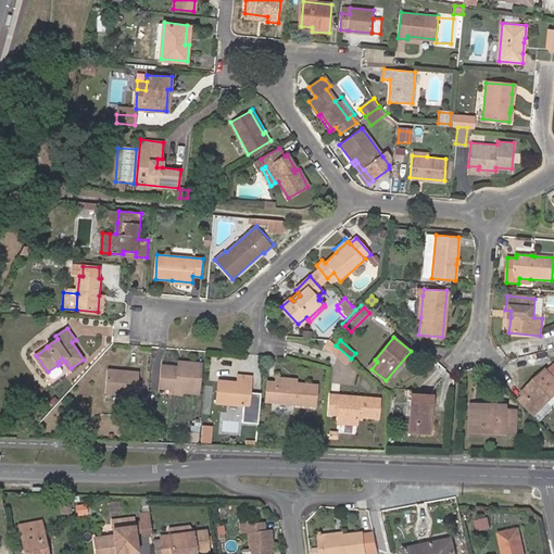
[(330,351),(345,364),(351,359),(336,345),(330,351)]
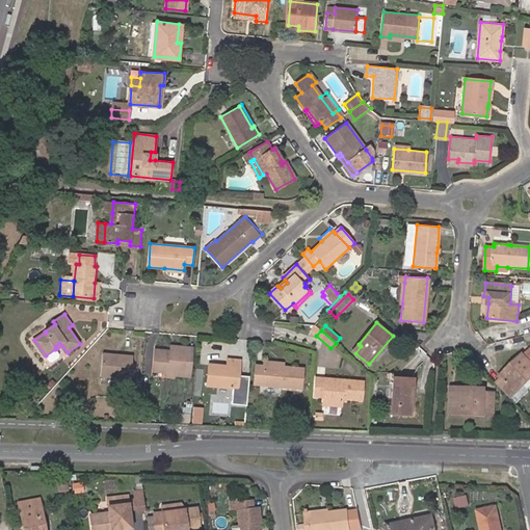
[(46,333),(45,332),(33,339),(34,340),(46,333)]
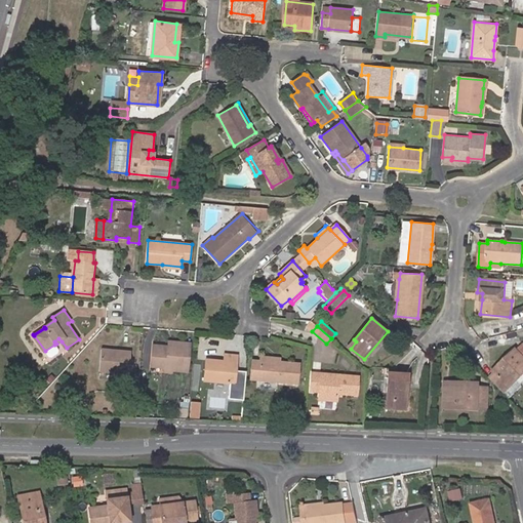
[(356,342),(354,339),(348,346),(351,349),(356,342)]
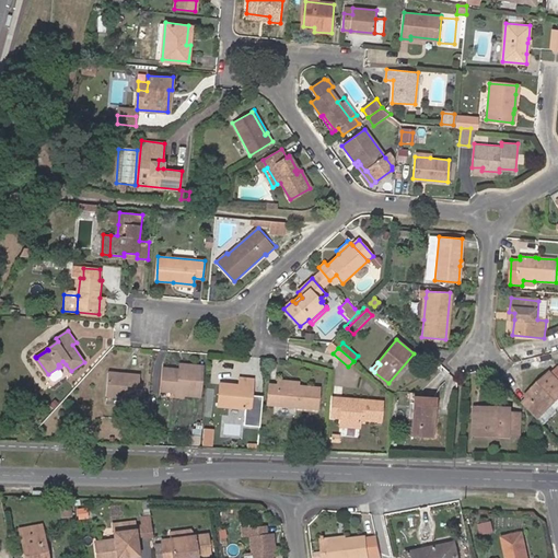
[(184,370),(178,370),(164,369),(162,390),(176,391),(175,396),(183,396),(183,393),(199,395),(201,365),(184,364),(184,370)]
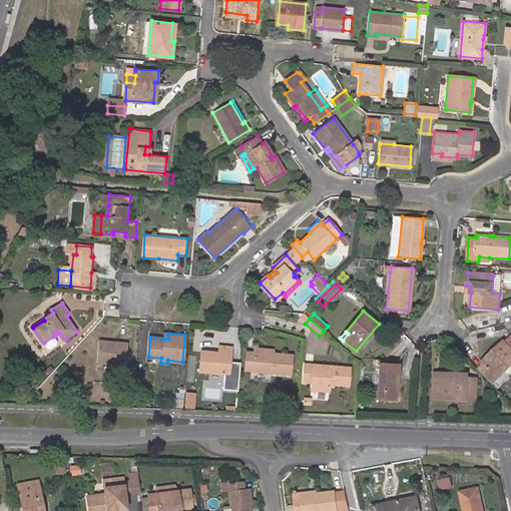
[(479,369),(492,382),(510,363),(510,337),(510,336),(504,341),(503,340),(496,347),(499,350),(484,364),(479,369)]
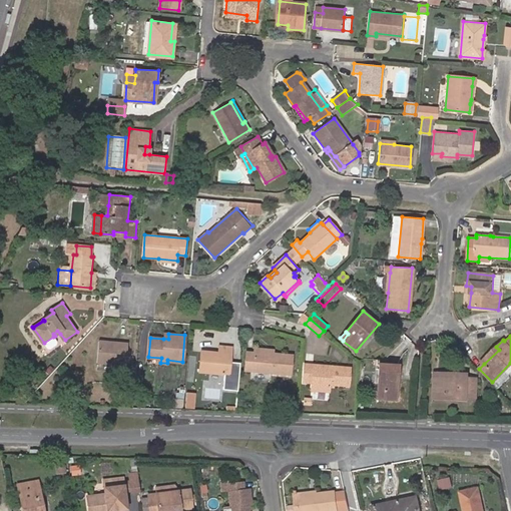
[(53,337),(44,343),(47,349),(50,349),(56,345),(57,342),(53,337)]
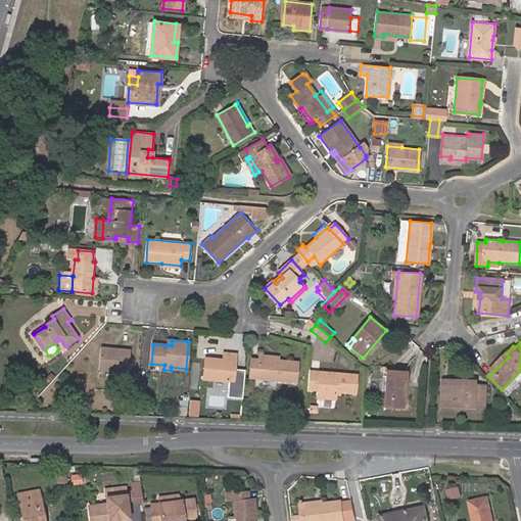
[(132,350),(102,347),(100,370),(130,373),(132,350)]
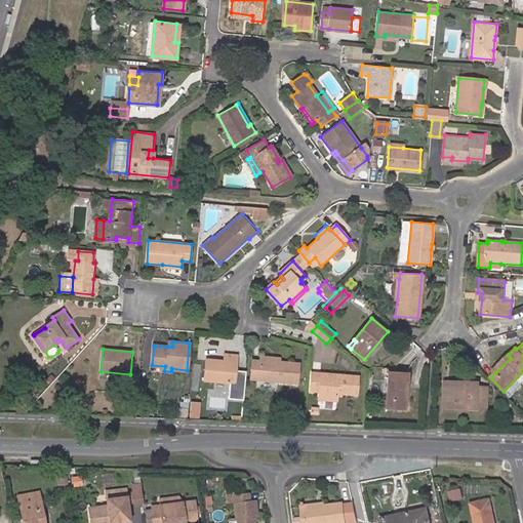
[(229,362),(223,361),(206,359),(204,380),(235,383),(237,355),(229,354),(229,362)]
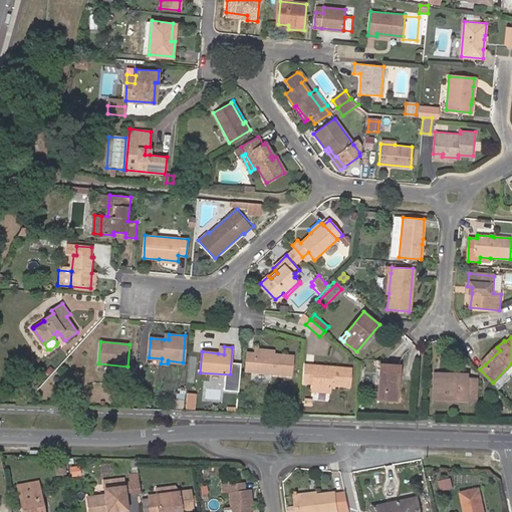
[(482,362),(485,364),(500,350),(497,347),(482,362)]
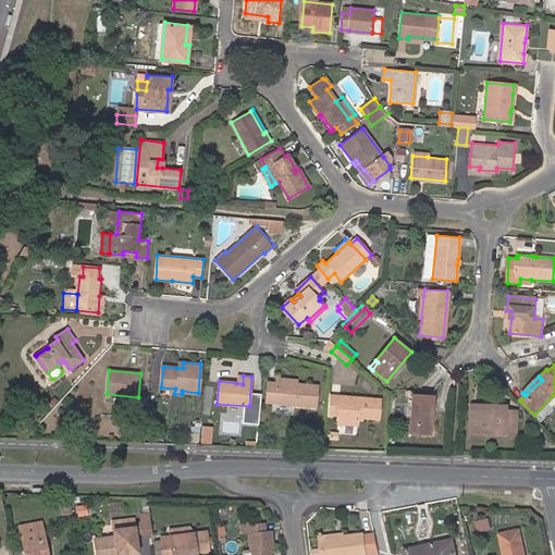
[(297,383),(276,381),(276,383),(268,382),(267,403),(317,407),(319,385),(297,383)]
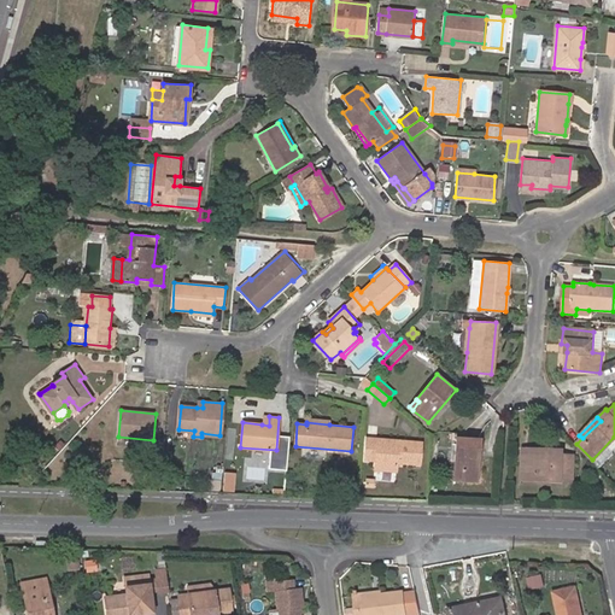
[(405,457),(405,461),(420,462),(421,441),(367,437),(365,457),(375,458),(374,463),(396,466),(397,461),(397,457),(405,457)]
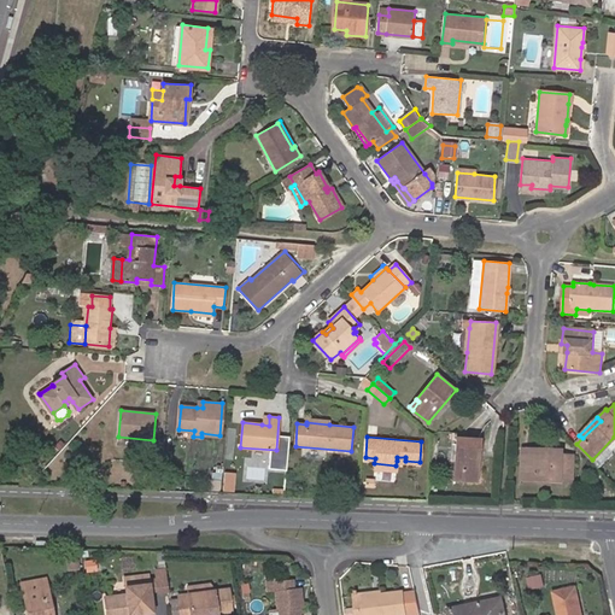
[(456,437),(454,470),(473,472),(475,451),(478,451),(479,439),(478,439),(468,438),(456,437)]
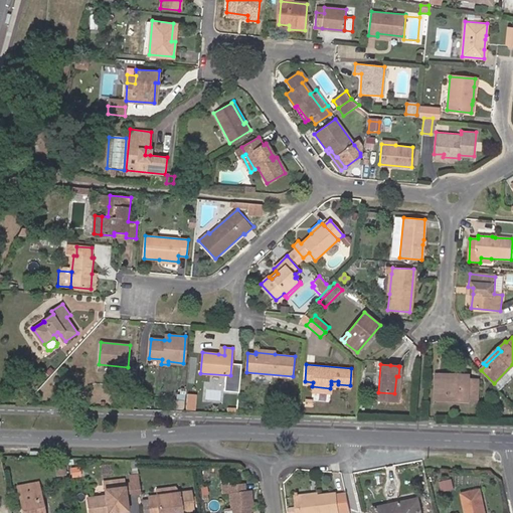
[(440,394),(440,373),(437,373),(436,399),(459,400),(459,395),(440,394)]
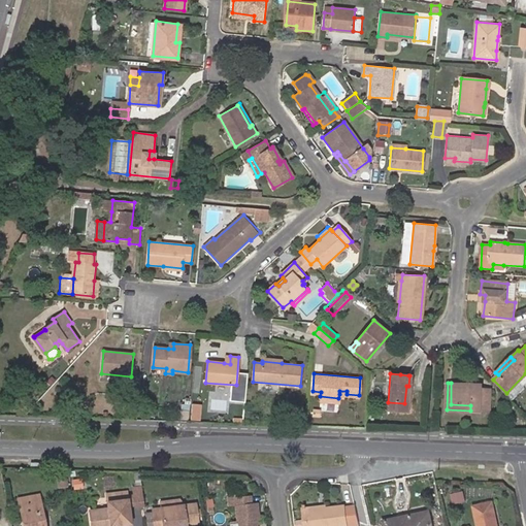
[(482,384),(451,383),(451,404),(470,405),(470,411),(482,411),(482,403),(491,404),(491,388),(482,388),(482,384)]
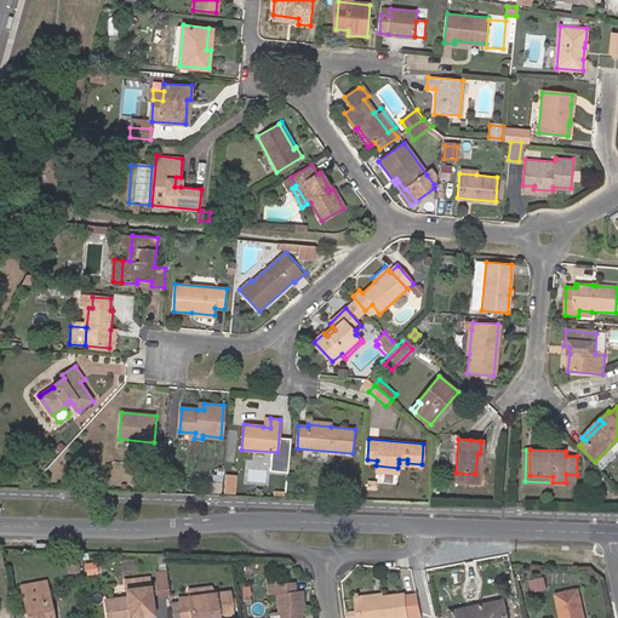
[(475,474),(456,473),(456,481),(478,482),(480,453),(478,453),(475,474)]
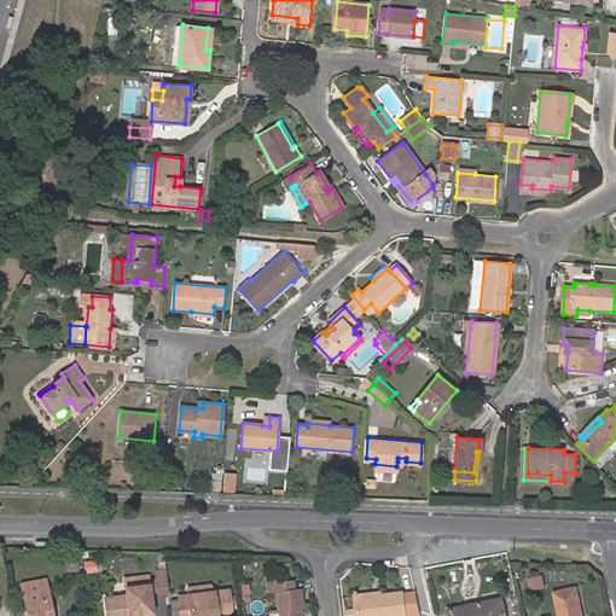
[(83,563),(86,574),(97,573),(94,561),(83,563)]
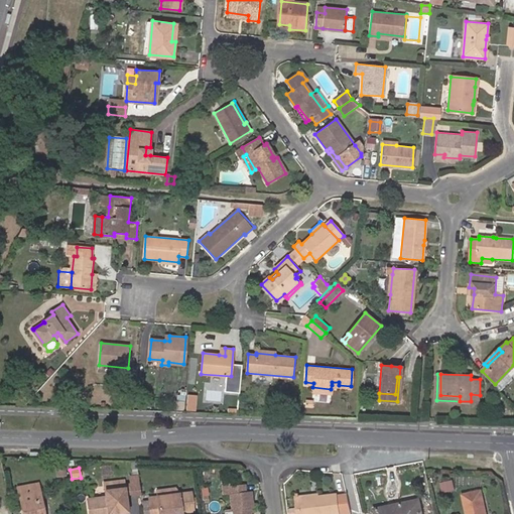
[(62,470),(54,471),(55,481),(63,481),(62,470)]
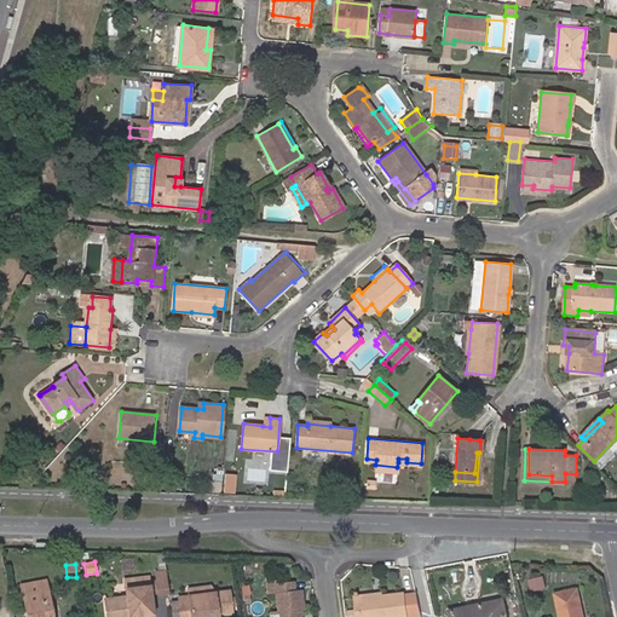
[(155,582),(156,594),(166,593),(163,572),(154,574),(155,582)]
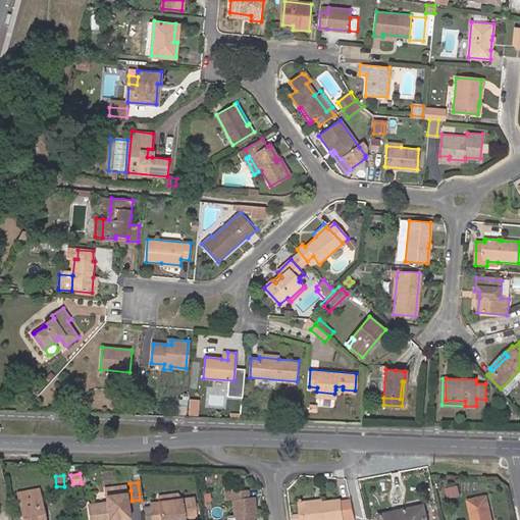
[(104,503),(86,504),(87,519),(107,519),(126,517),(124,502),(123,498),(122,491),(122,486),(103,488),(104,503)]
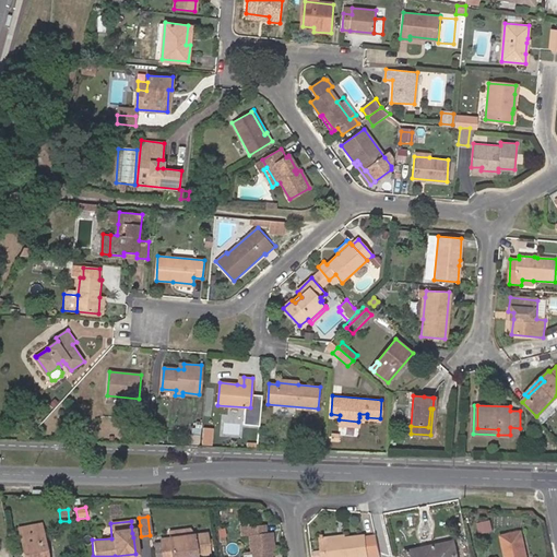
[(15,528),(21,556),(25,555),(21,535),(40,532),(38,523),(15,528)]
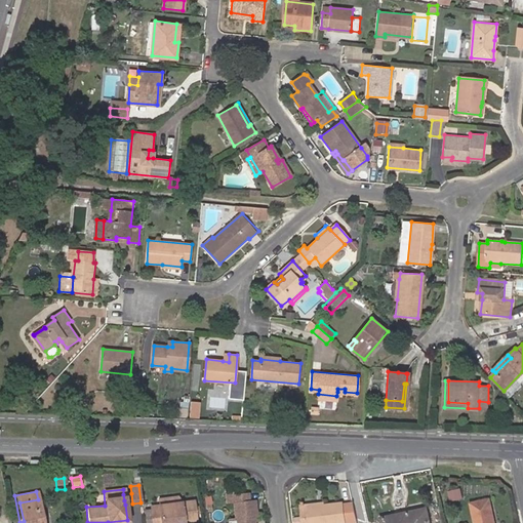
[(251,522),(251,518),(253,518),(255,518),(253,500),(248,500),(247,492),(231,494),(234,522),(251,522)]
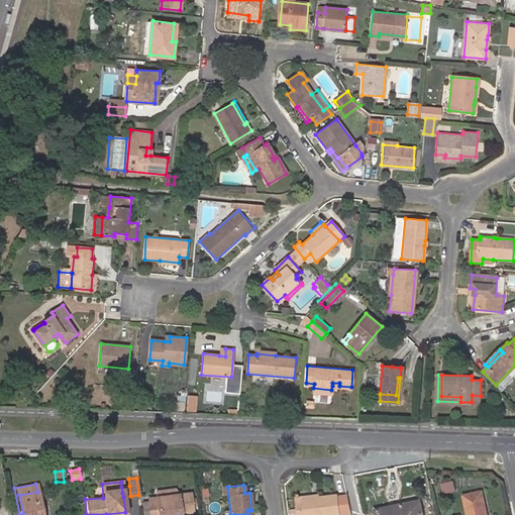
[(130,496),(129,486),(121,487),(122,493),(123,497),(130,496)]
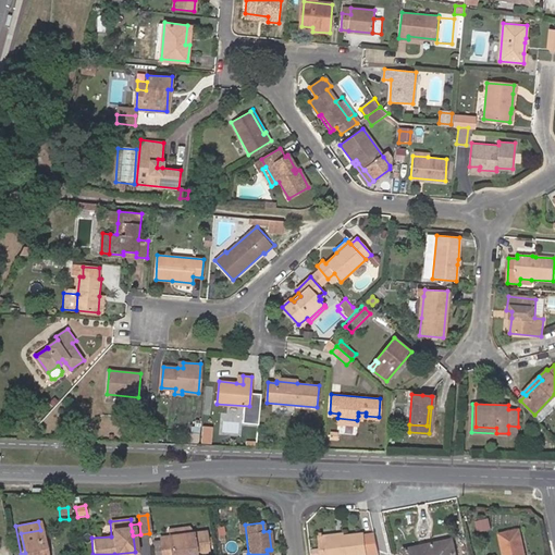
[(530,554),(523,529),(505,533),(509,554),(530,554)]
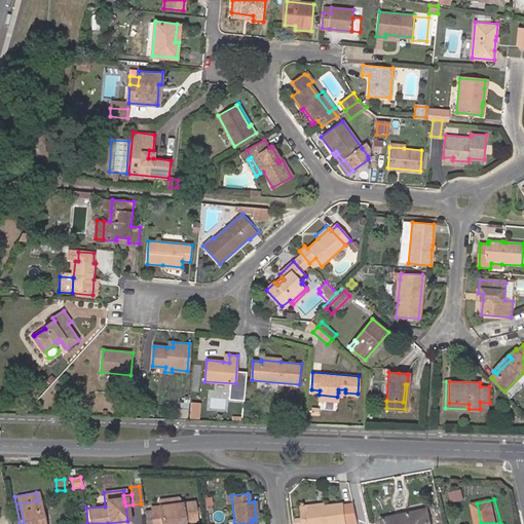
[(24,522),(20,523),(43,523),(38,500),(20,503),(24,522)]
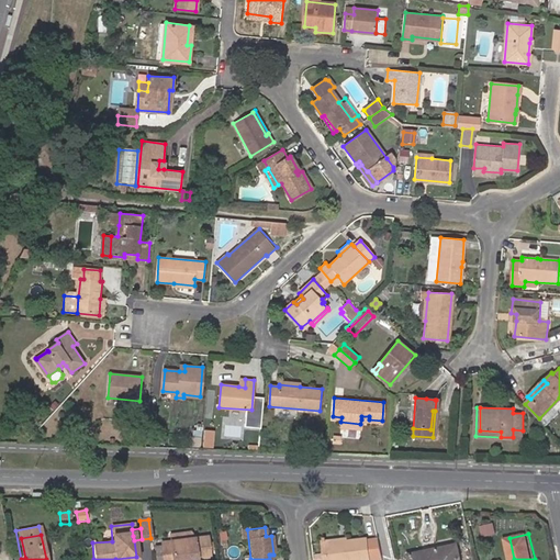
[(186,559),(194,558),(203,557),(208,557),(208,549),(206,544),(206,537),(182,539),(171,540),(160,542),(163,559),(186,559)]
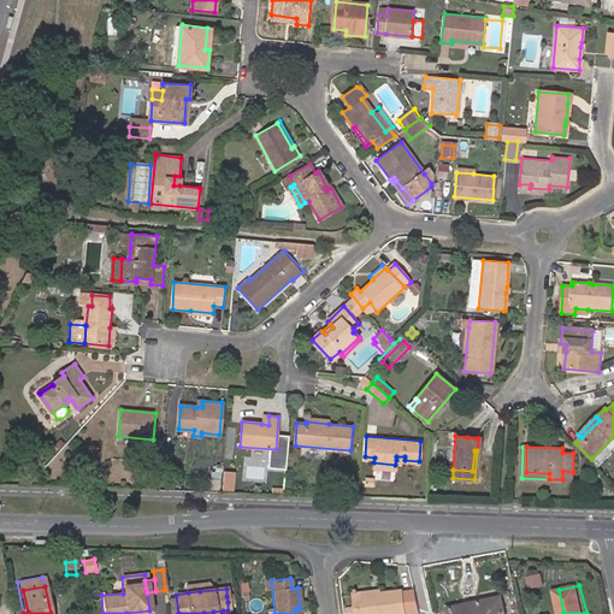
[(378,600),(377,597),(377,594),(352,597),(354,612),(356,612),(355,602),(378,600)]
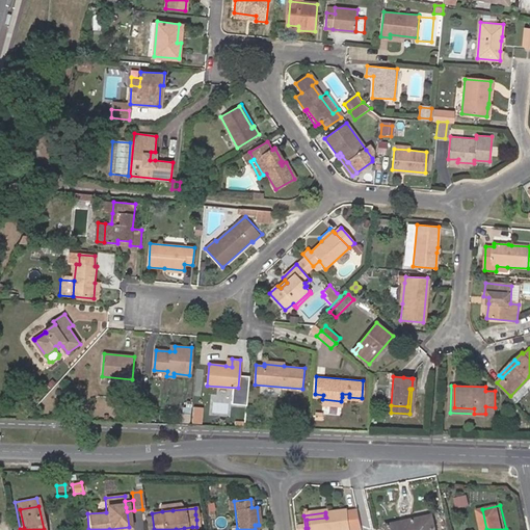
[(360,529),(355,512),(345,513),(325,515),(326,518),(307,520),(308,528),(306,528),(306,529),(360,529)]
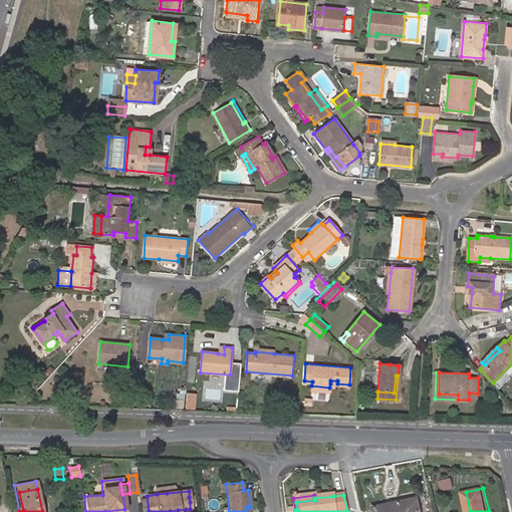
[(417,511),(415,501),(371,510),(371,511),(417,511)]
